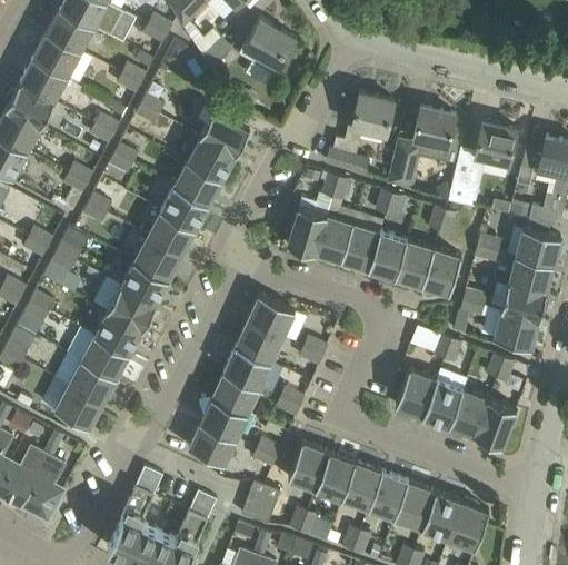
[(62,0),(59,7),(69,12),(93,26),(106,31),(110,35),(123,10),(107,1),(105,0),(62,0)]
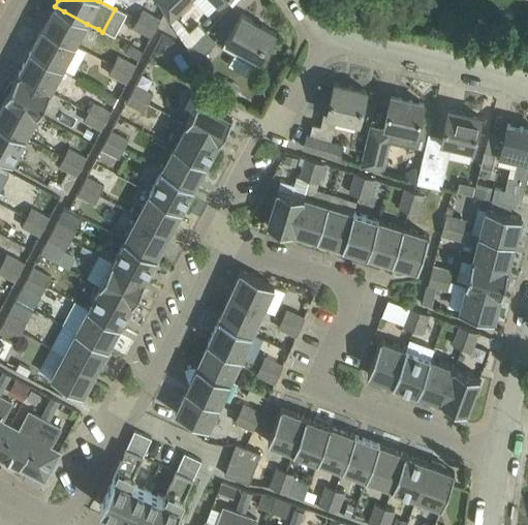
[(156,0),(155,1),(171,24),(192,2),(214,24),(226,11),(219,5),(223,0),(156,0)]
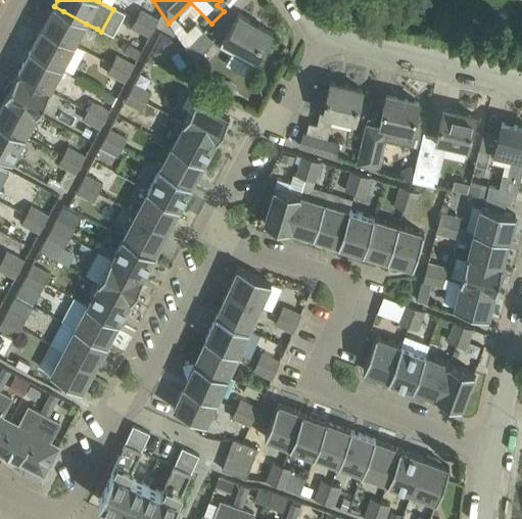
[(42,30),(51,34),(85,52),(97,29),(86,24),(63,11),(54,6),(42,30)]
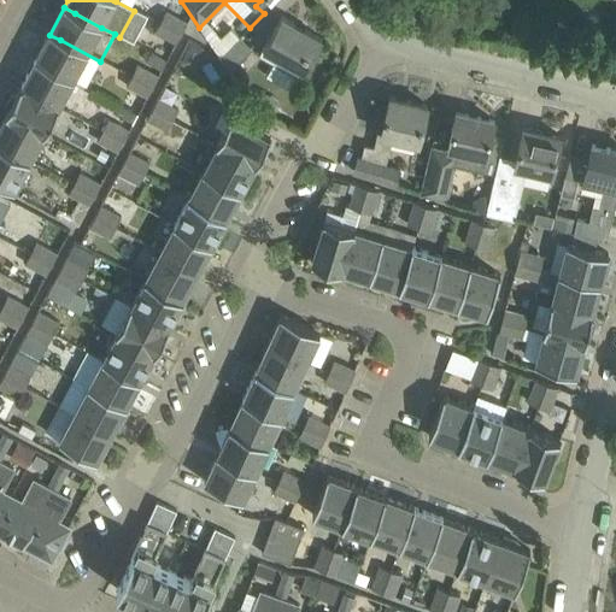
[(166,13),(160,24),(181,35),(187,24),(166,13)]
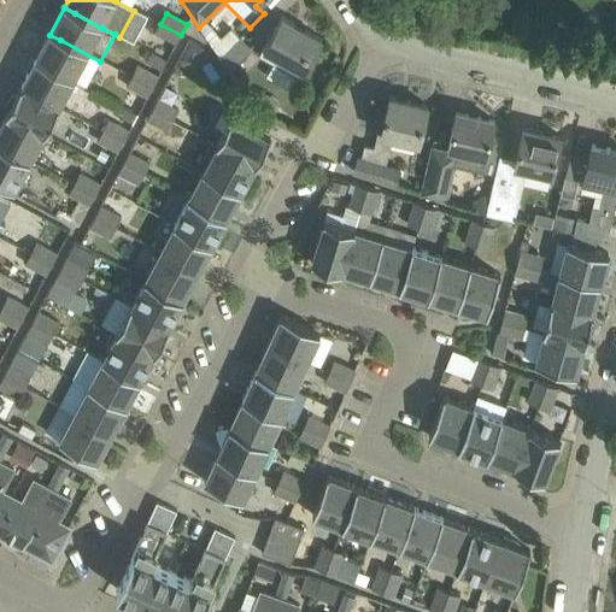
[(322,41),(281,18),(259,58),(274,65),(265,80),(292,94),(299,80),(300,81),(322,41)]
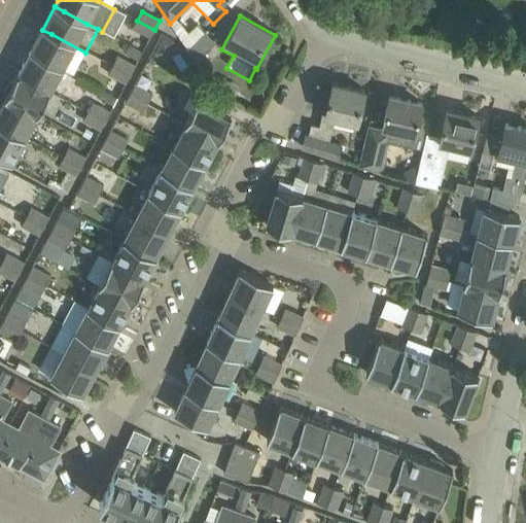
[(174,20),(170,24),(181,41),(188,34),(174,20)]
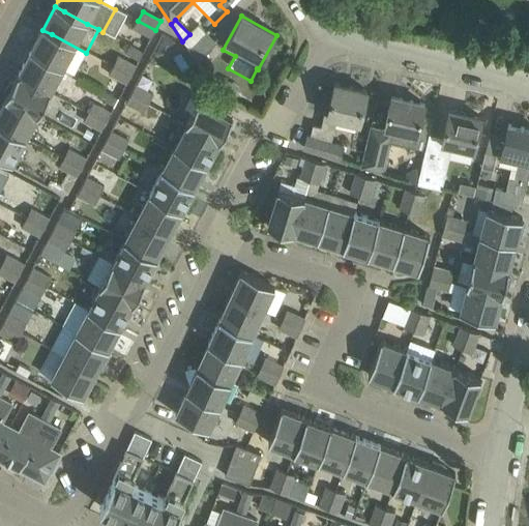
[(155,30),(138,21),(133,30),(151,39),(155,30)]
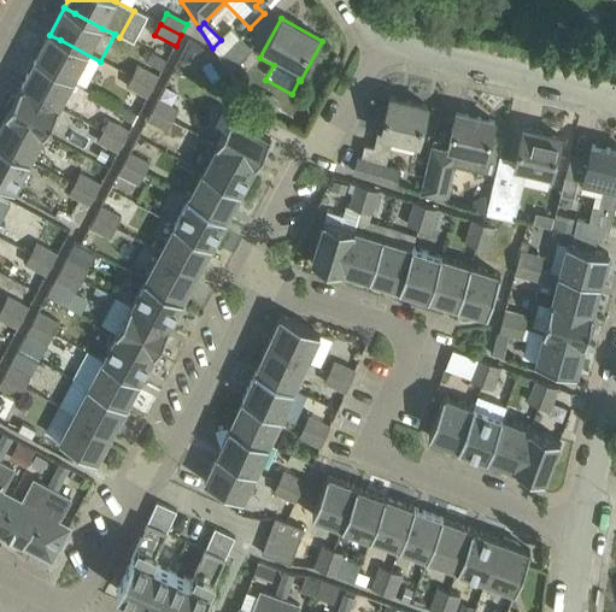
[(35,62),(46,68),(86,88),(100,62),(60,40),(50,35),(35,62)]
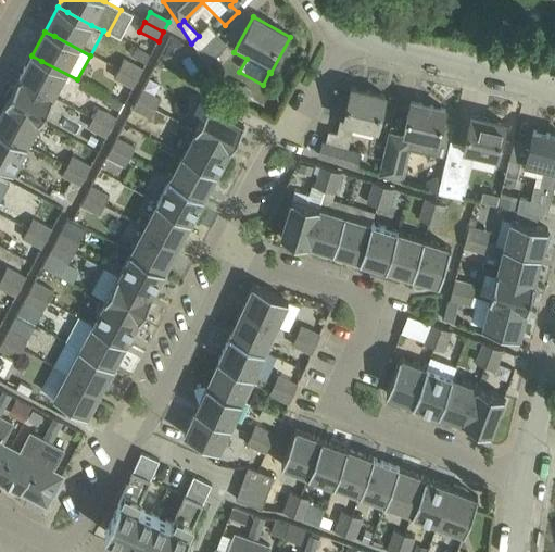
[(198,54),(206,66),(226,46),(216,36),(204,48),(198,54)]
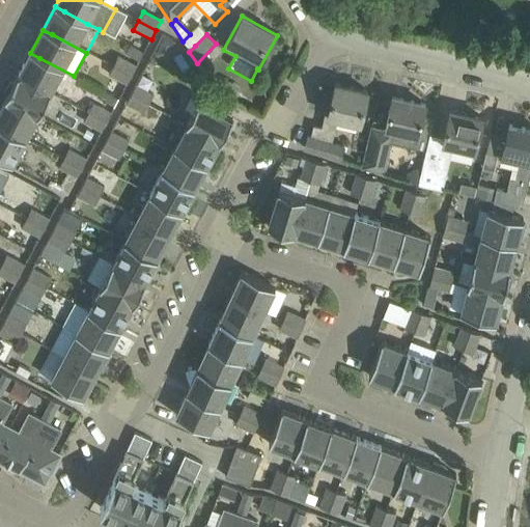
[(174,43),(166,38),(164,37),(158,50),(168,55),(173,45),(174,43)]
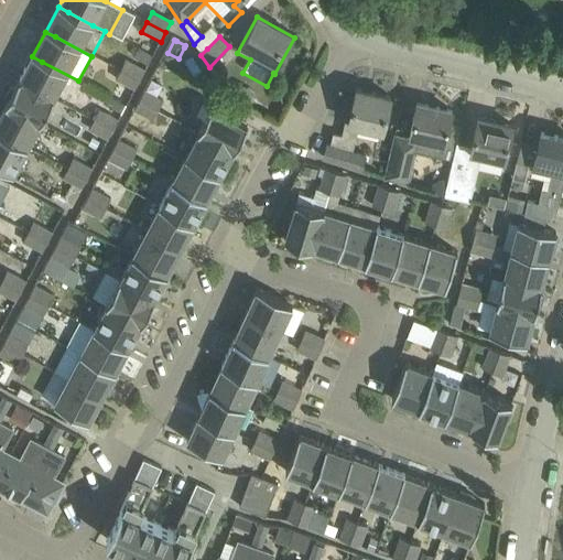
[(147,68),(152,55),(138,50),(132,63),(147,68)]
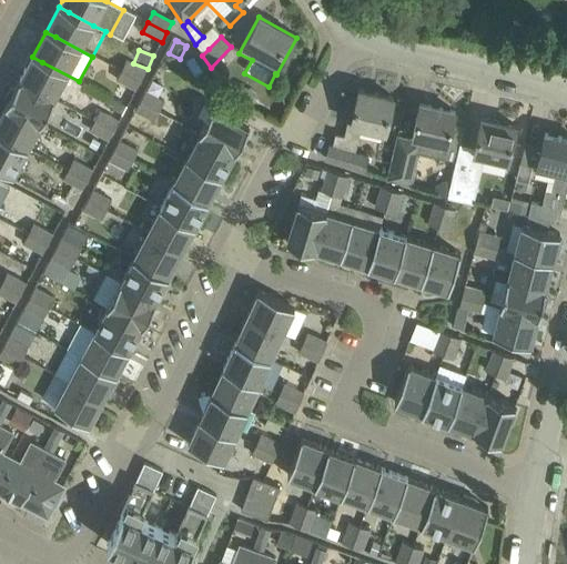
[(19,81),(29,87),(53,100),(63,106),(77,81),(79,81),(42,62),(32,57),(19,81)]
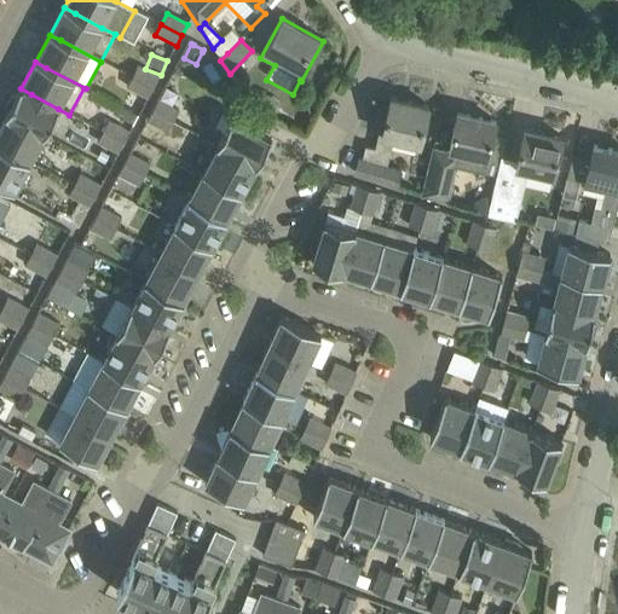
[(139,68),(133,79),(154,90),(159,79),(139,68)]
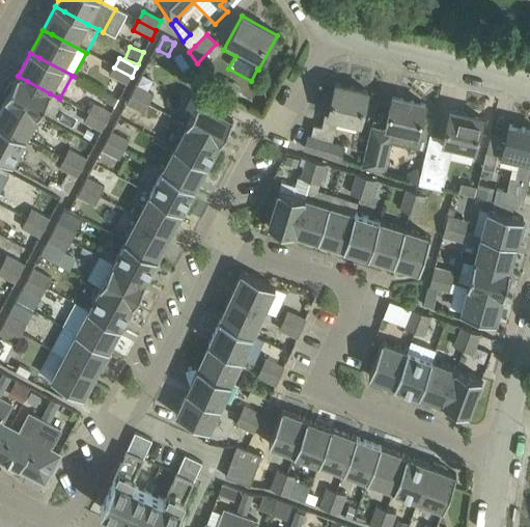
[(132,77),(114,67),(109,77),(127,86),(132,77)]
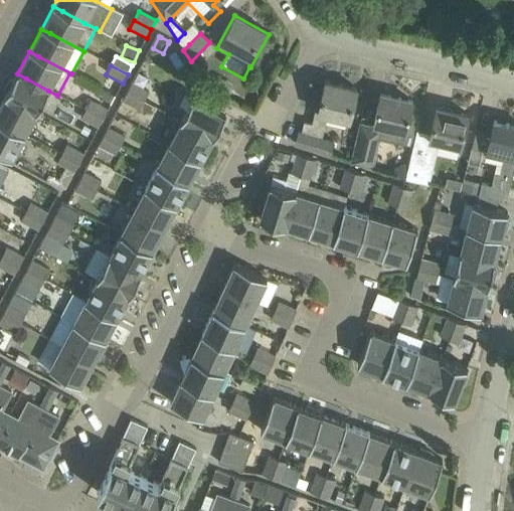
[(37,113),(48,91),(26,78),(17,73),(5,97),(37,113)]
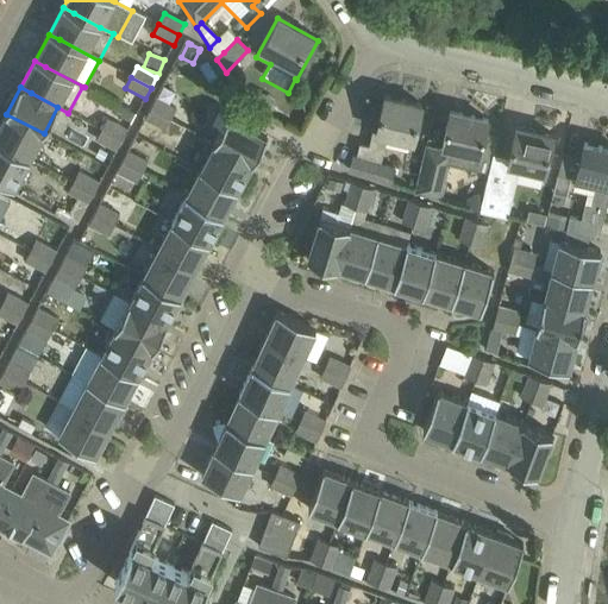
[(349,172),(415,194),(419,178),(395,171),(395,169),(380,164),(386,137),(413,143),(421,106),(384,98),(376,133),(373,132),(369,148),(359,145),(356,158),(352,158),(349,172)]
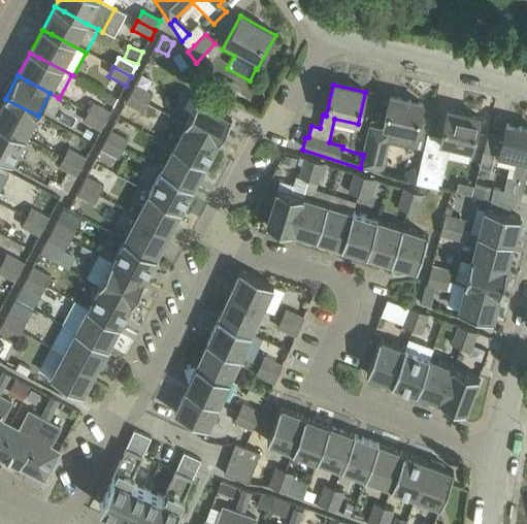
[(135,86),(130,96),(147,105),(153,95),(150,94),(138,88),(135,86)]
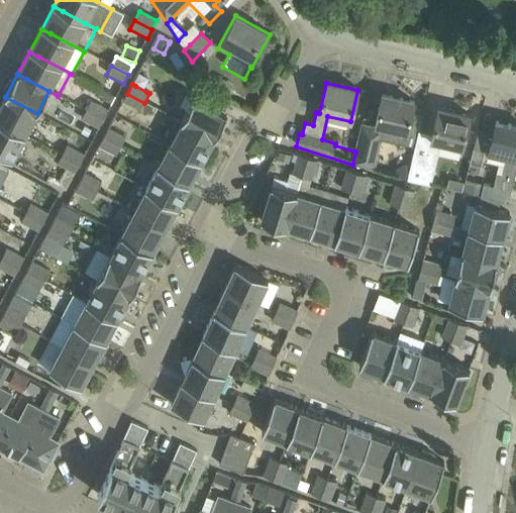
[(115,98),(101,90),(97,98),(111,105),(115,98)]
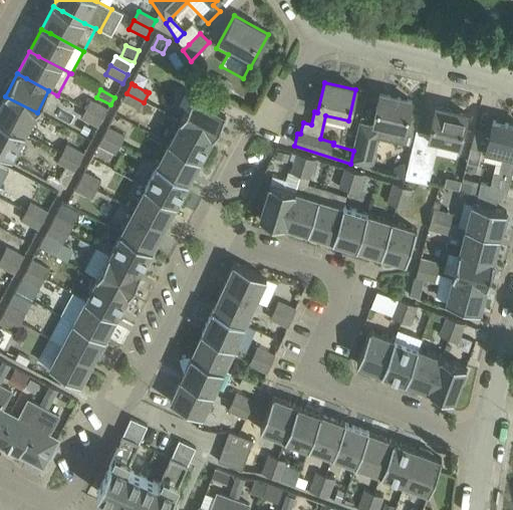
[(144,102),(126,93),(121,102),(139,111),(144,102)]
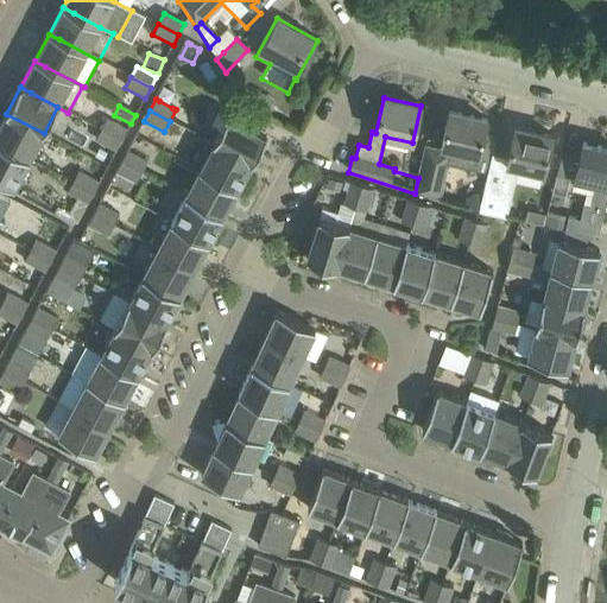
[(418,178),(415,194),(417,195),(441,200),(448,166),(475,172),(487,121),(449,113),(441,151),(425,147),(418,178)]
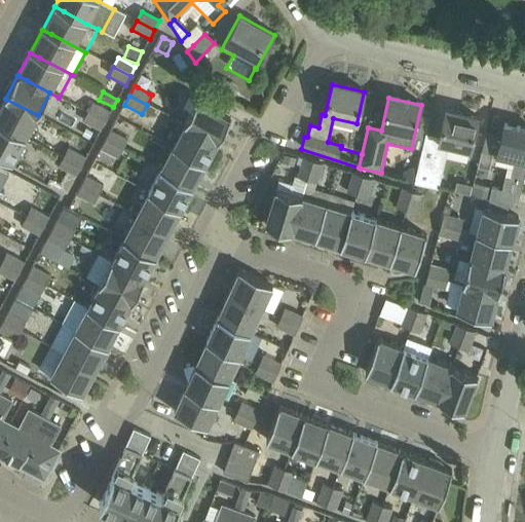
[(0,124),(26,139),(38,115),(5,99),(0,108),(0,124)]
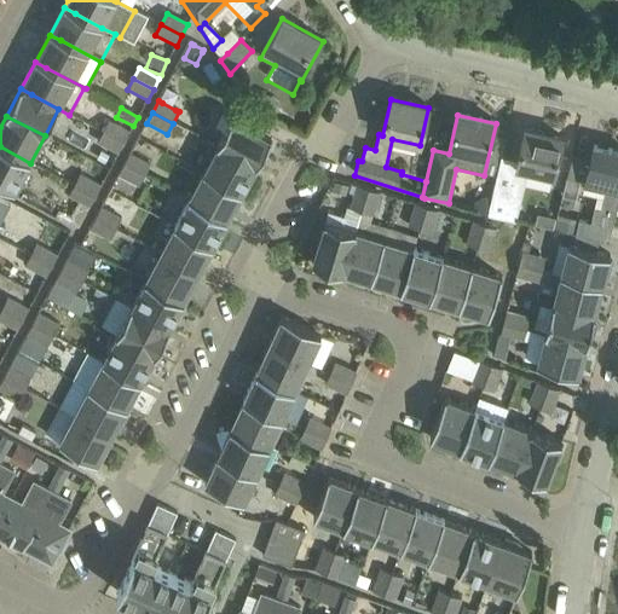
[(218,148),(255,168),(261,157),(265,158),(272,145),(269,143),(271,140),(234,120),(218,148)]
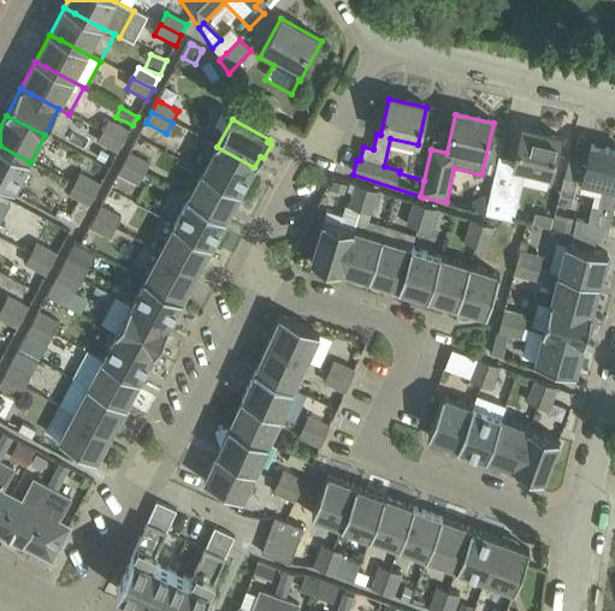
[(102,132),(123,144),(129,132),(108,122),(102,132)]
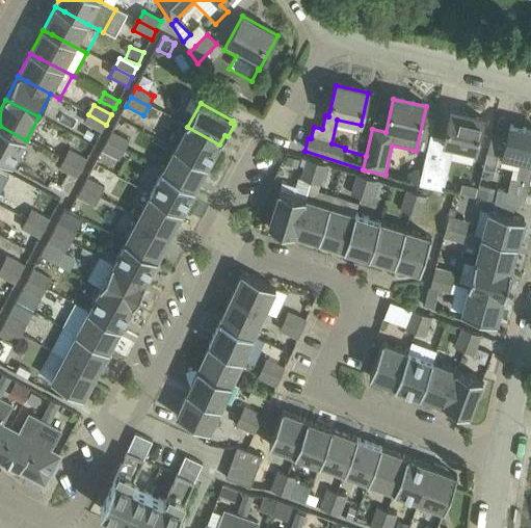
[(430,136),(426,150),(419,185),(443,191),(453,147),(476,152),(483,120),(451,112),(444,140),(430,136)]
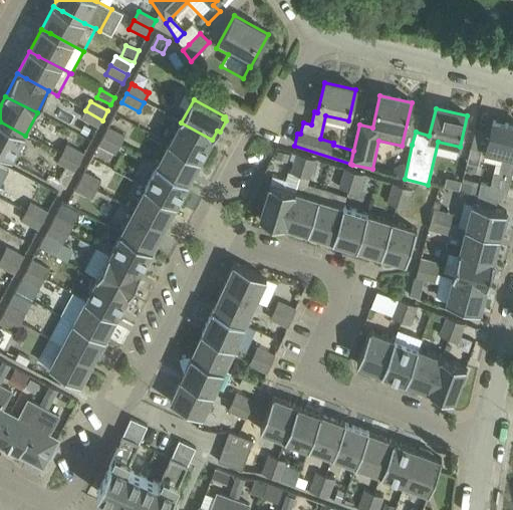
[(97,130),(102,120),(85,110),(80,120),(97,130)]
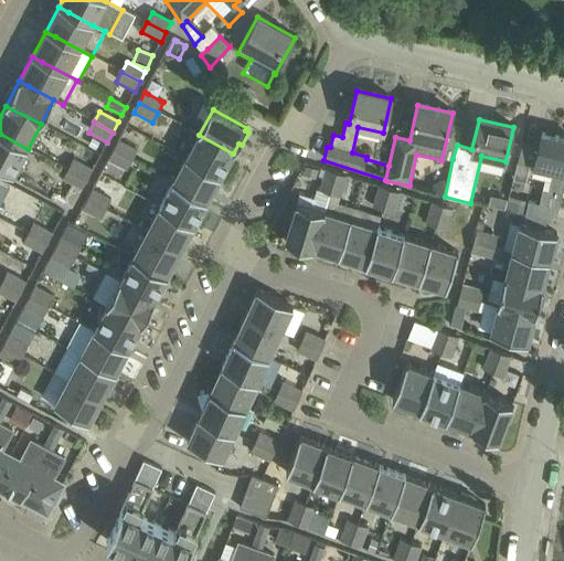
[(0,167),(13,175),(28,149),(0,134),(0,167)]
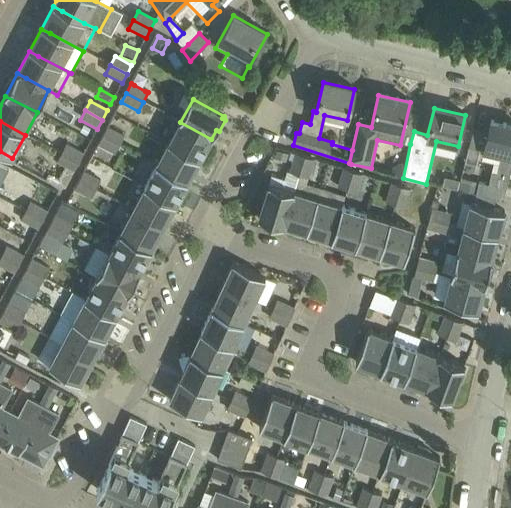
[(478,188),(476,195),(503,202),(510,166),(510,126),(491,121),(484,151),(500,155),(496,174),(491,172),(487,187),(478,184),(478,188)]
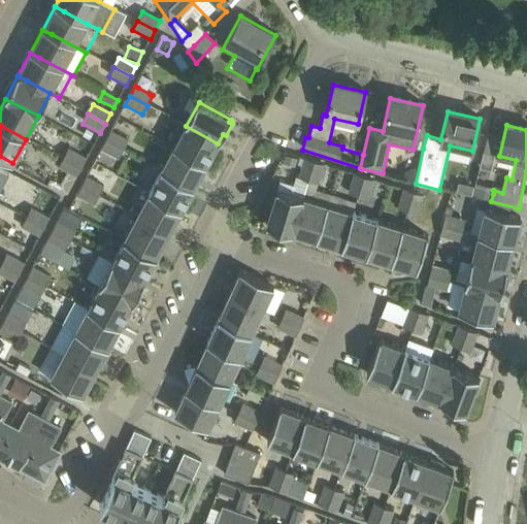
[(173,149),(206,166),(218,143),(186,126),(173,149)]
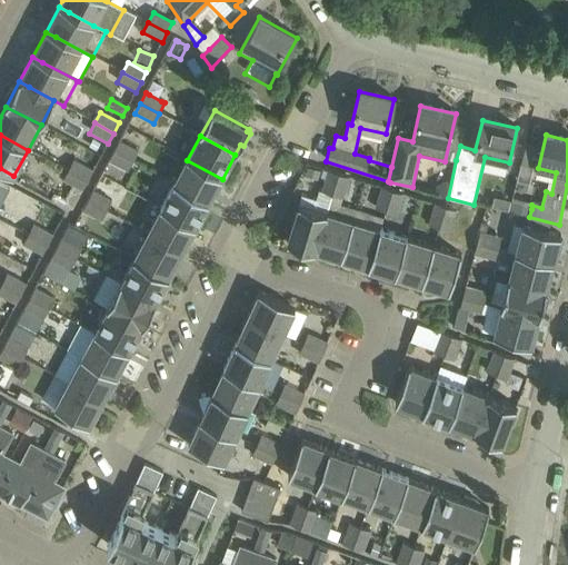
[(119,142),(115,152),(132,162),(138,152),(119,142)]
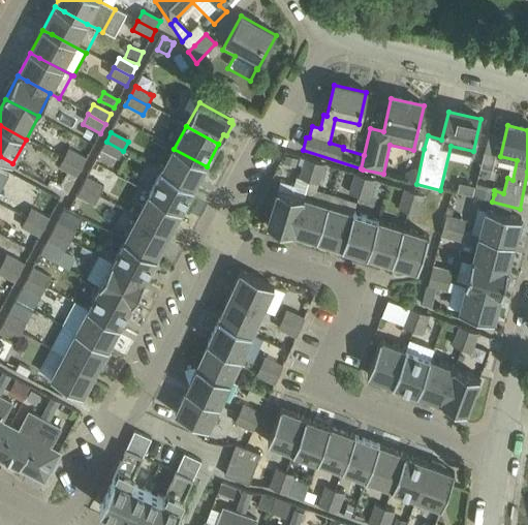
[(123,151),(106,142),(101,151),(118,160),(123,151)]
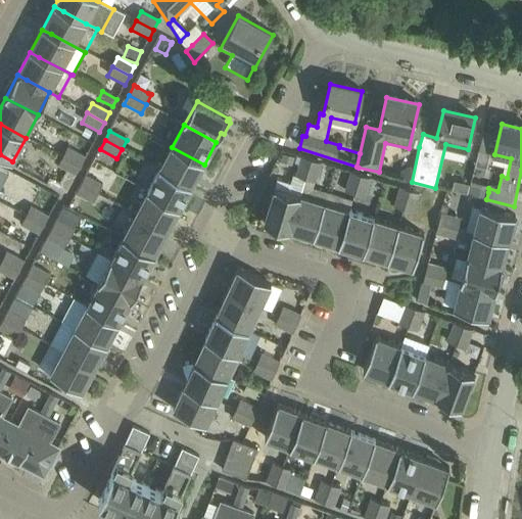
[(159,170),(192,187),(204,164),(172,147),(159,170)]
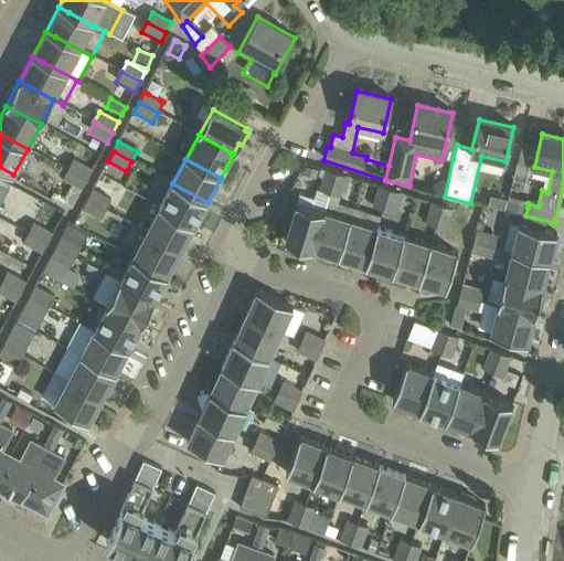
[(73,160),(67,171),(87,181),(92,171),(73,160)]
